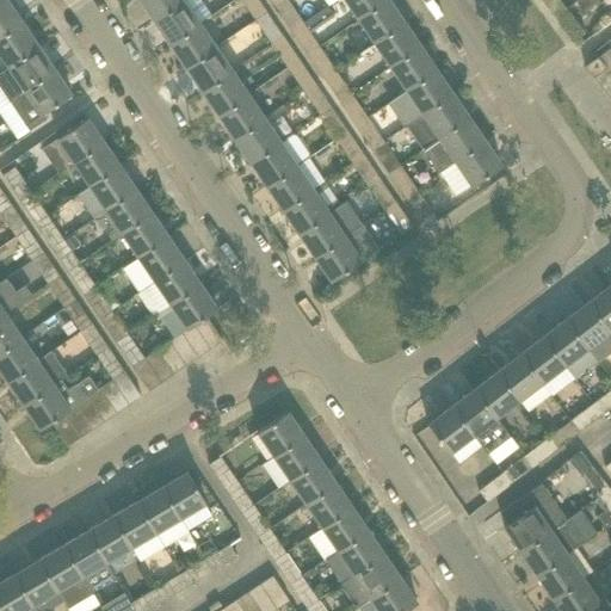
[(7,0),(6,0),(0,4),(0,38),(24,23),(7,0)]
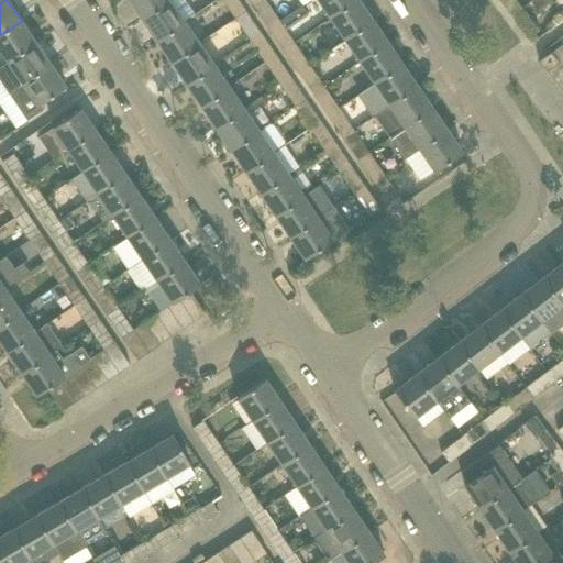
[(129,0),(141,19),(167,0),(129,0)]
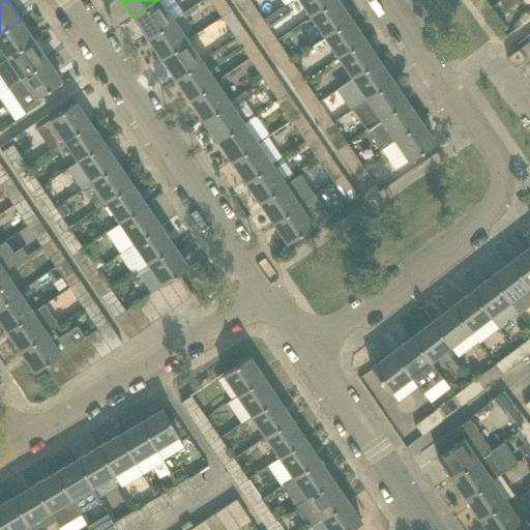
[(174,20),(159,0),(157,0),(133,18),(147,37),(174,20)]
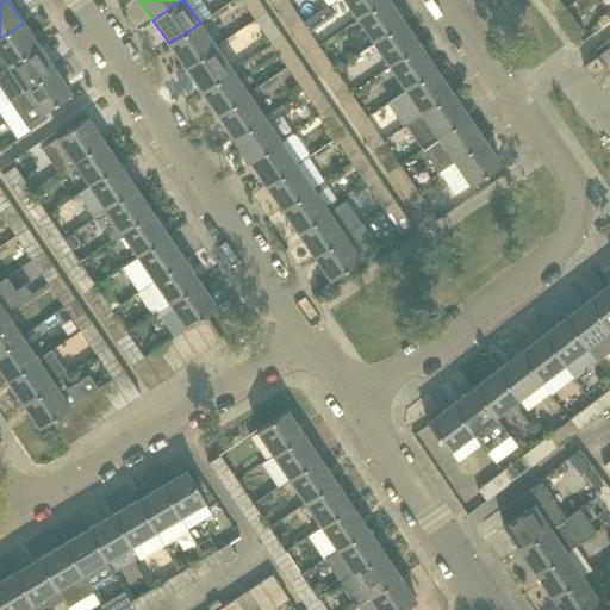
[(266,12),(257,0),(240,0),(254,20),(266,12)]
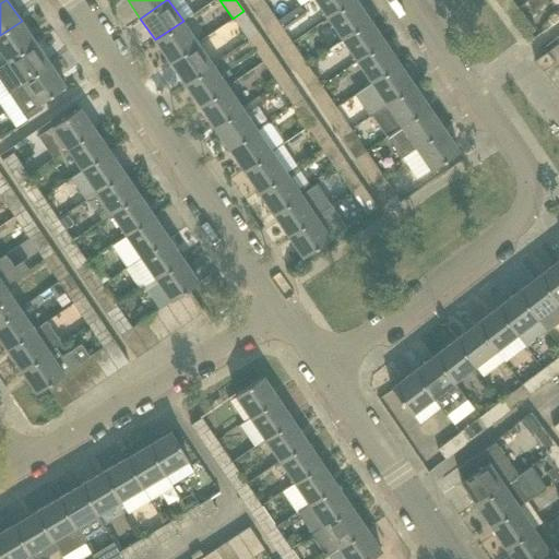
[(262,0),(260,0),(251,7),(265,27),(276,20),(262,0)]
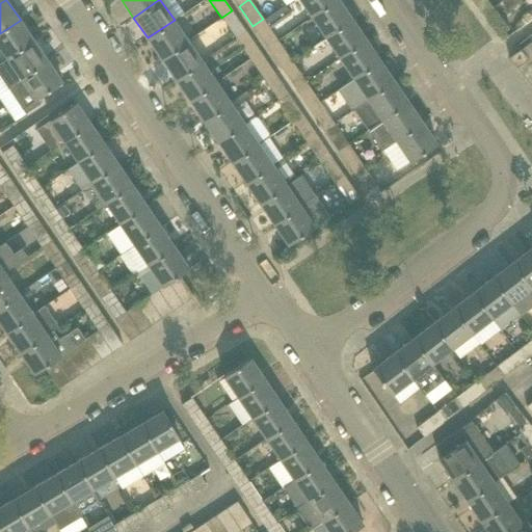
[(300,0),(313,17),(337,0),(300,0)]
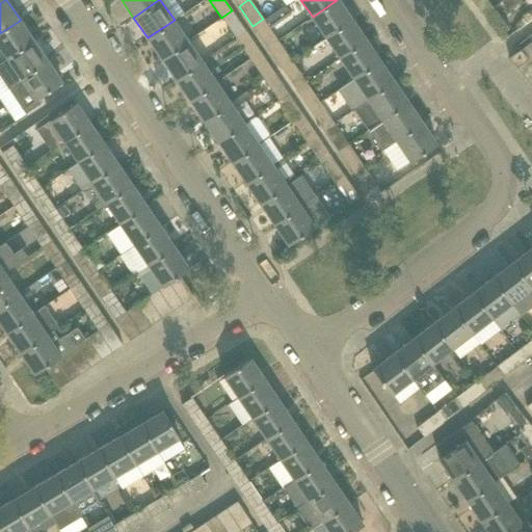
[(337,0),(313,17),(326,37),(353,20),(339,0),(337,0)]
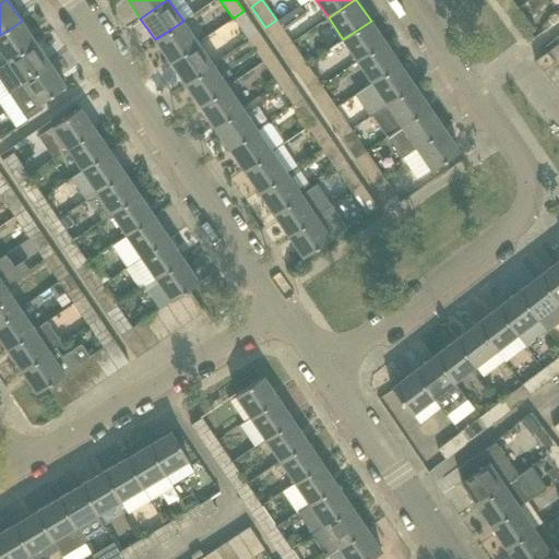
[(512,0),(496,0),(508,16),(519,8),(512,0)]
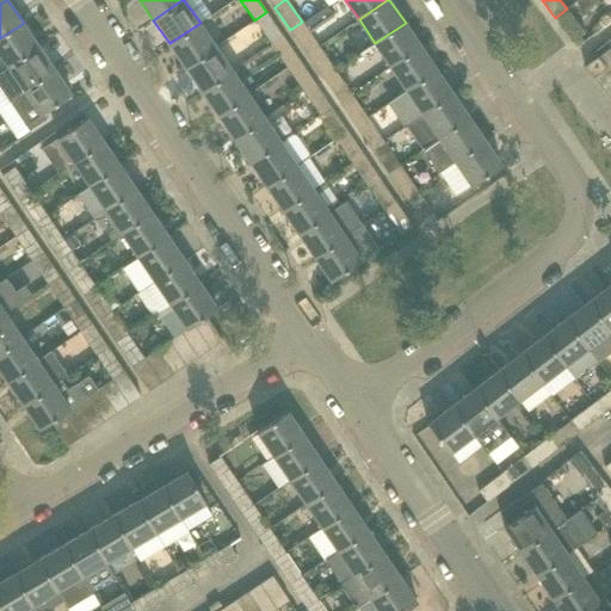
[(290,30),(307,55),(320,45),(310,31),(333,16),(326,5),(302,22),(290,30)]
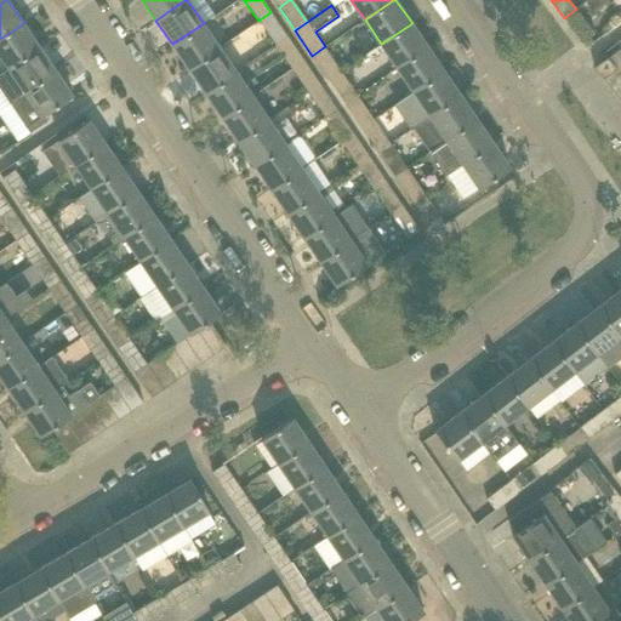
[(576,9),(564,18),(582,41),(594,32),(576,9)]
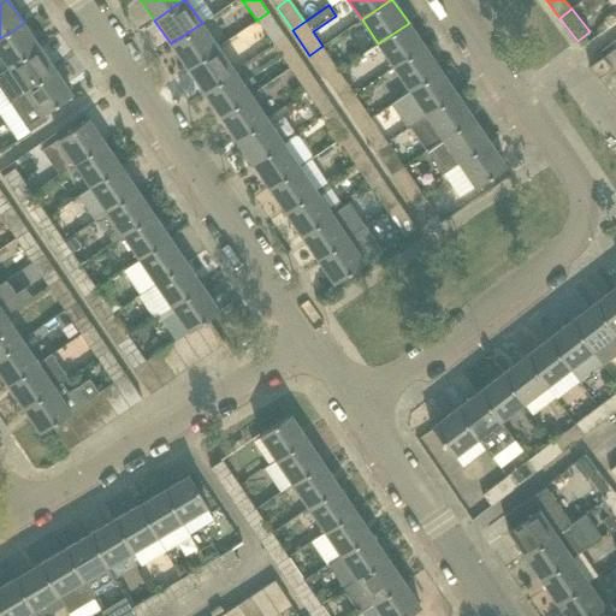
[(273,45),(285,36),(268,12),(256,21),(273,45)]
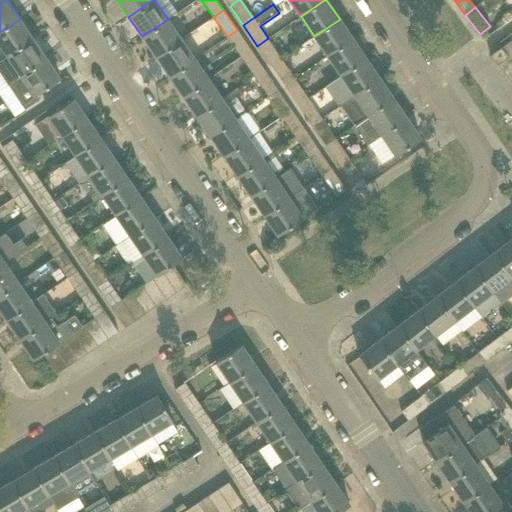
[(20,19),(0,32),(0,45),(8,57),(33,39),(20,19)]
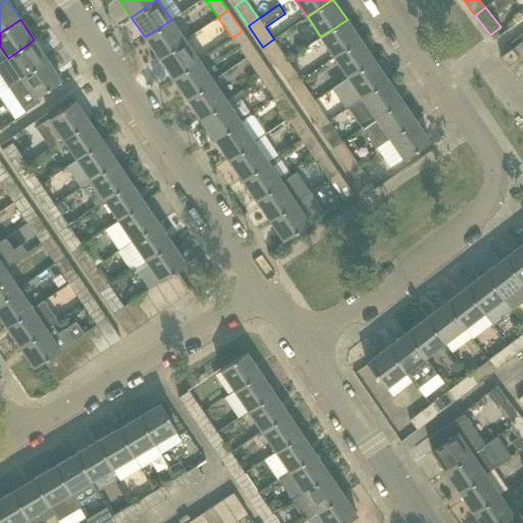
[(185,40),(172,19),(145,37),(159,57),(185,40)]
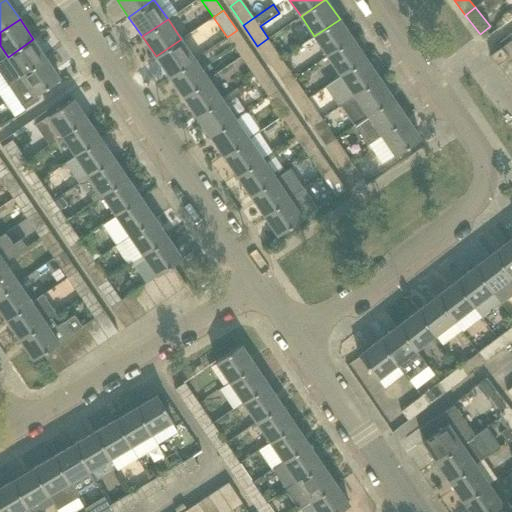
[(314,36),(328,56),(353,39),(340,19),(314,36)]
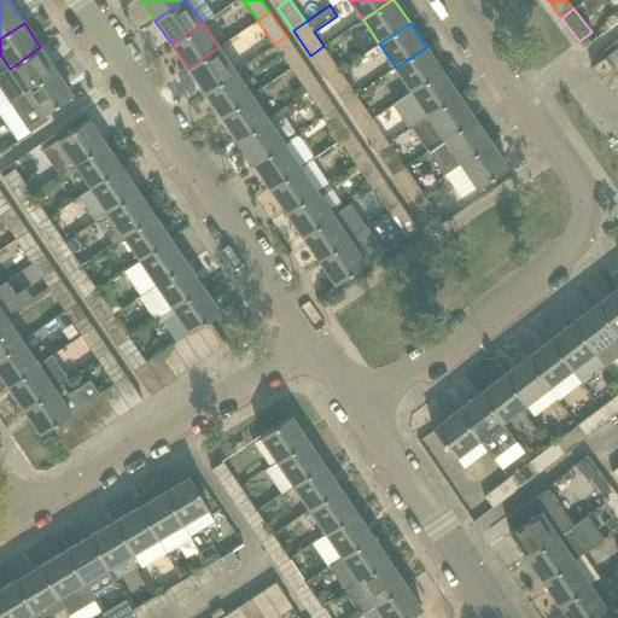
[(302,60),(286,36),(274,45),(290,69),(302,60)]
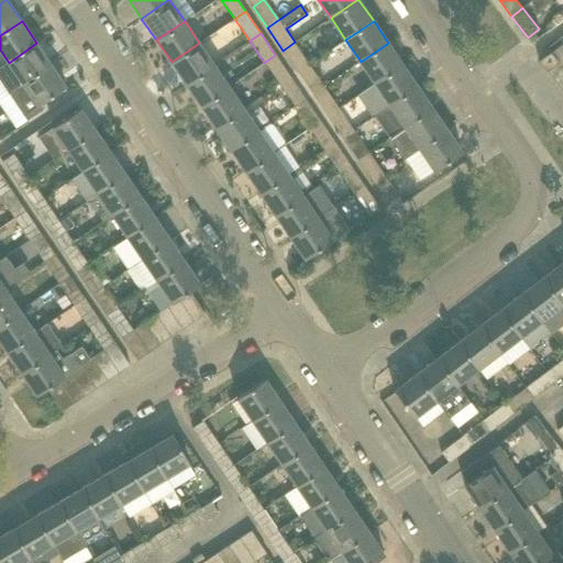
[(295,42),(283,51),(298,73),(310,64),(295,42)]
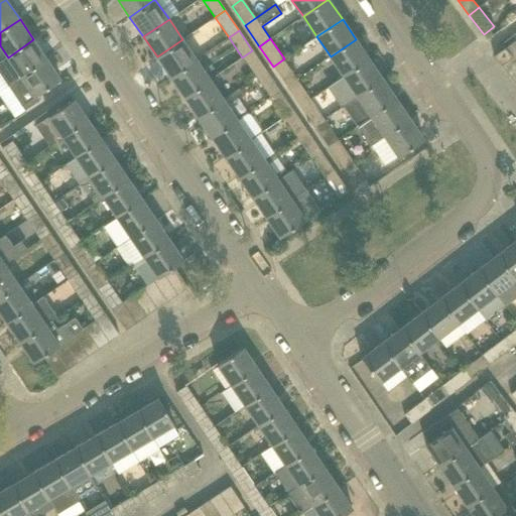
[(33,39),(8,57),(21,77),(47,59),(33,39)]
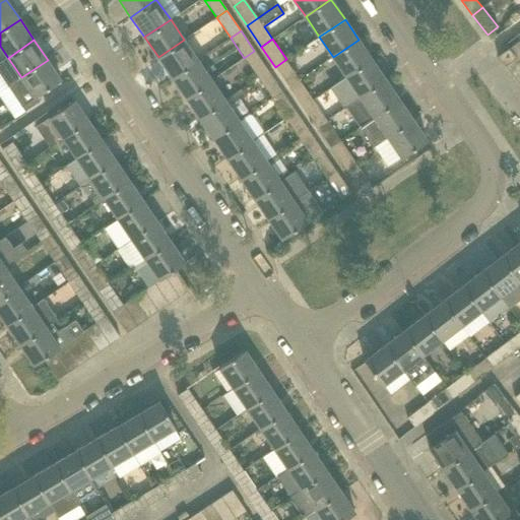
[(198,60),(184,40),(158,57),(172,77),(198,60)]
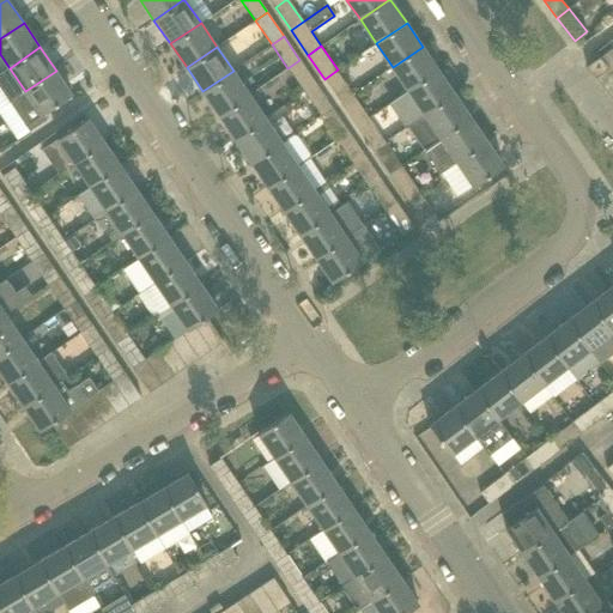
[(393,67),(408,91),(439,70),(423,47),(393,67)]
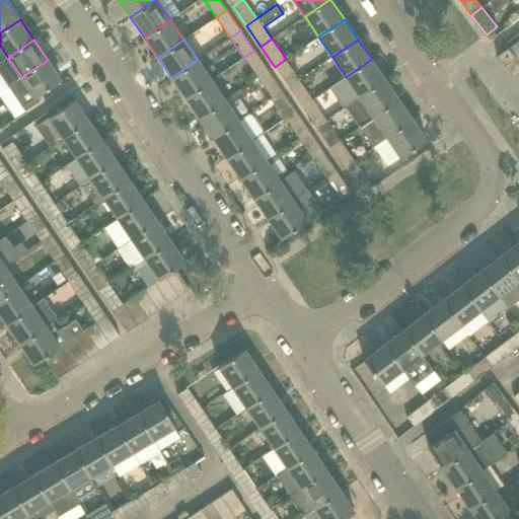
[(509,48),(516,58),(518,55),(518,43),(517,42),(509,48)]
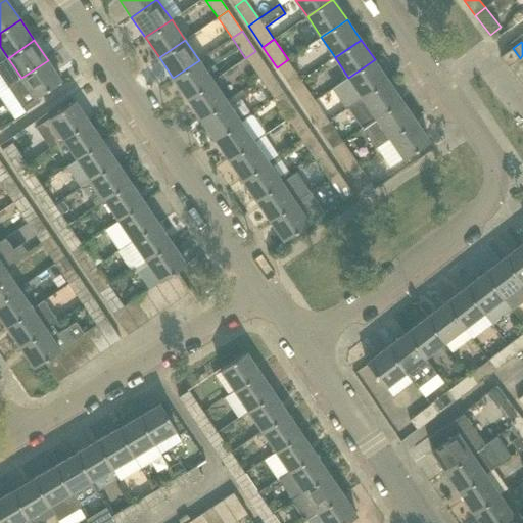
[(520,58),(513,48),(512,48),(501,56),(509,66),(520,58)]
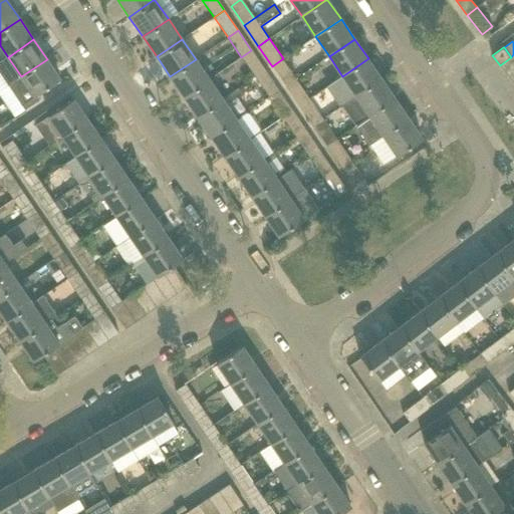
[(265,70),(251,50),(241,57),(255,77),(265,70)]
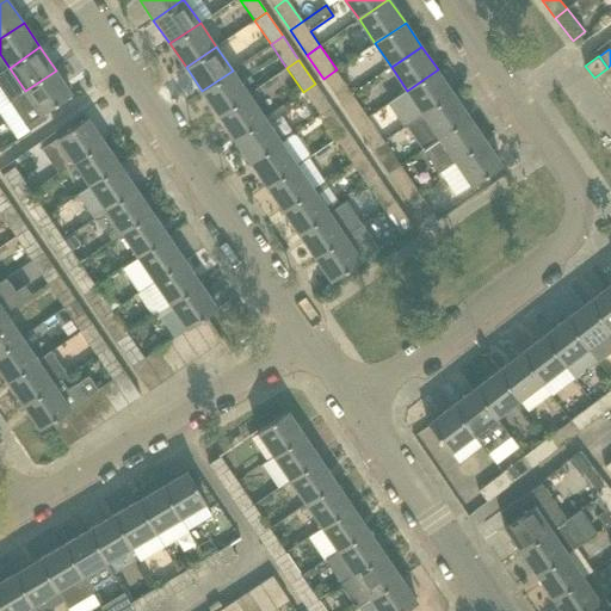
[(337,69),(323,79),(339,102),(352,93),(337,69)]
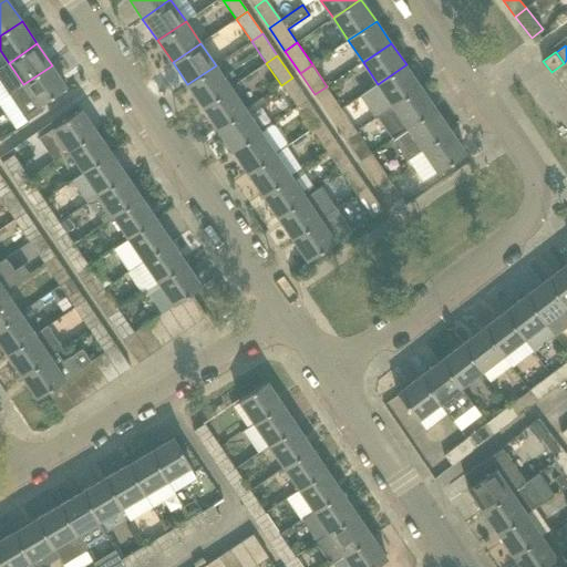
[(380,115),(421,88),(406,64),(378,84),(364,93),(380,115)]
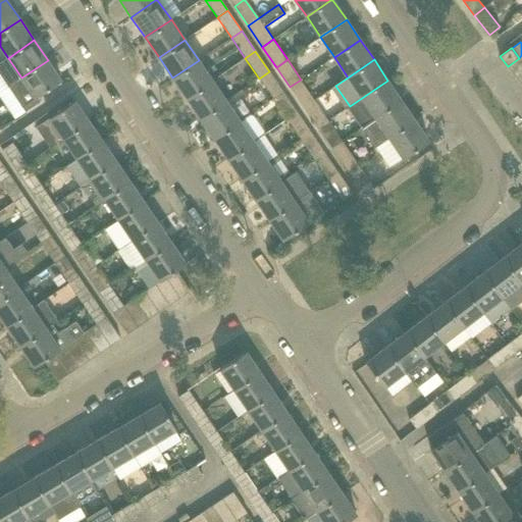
[(48,60),(21,77),(8,87),(21,107),(37,97),(61,81),(48,60)]
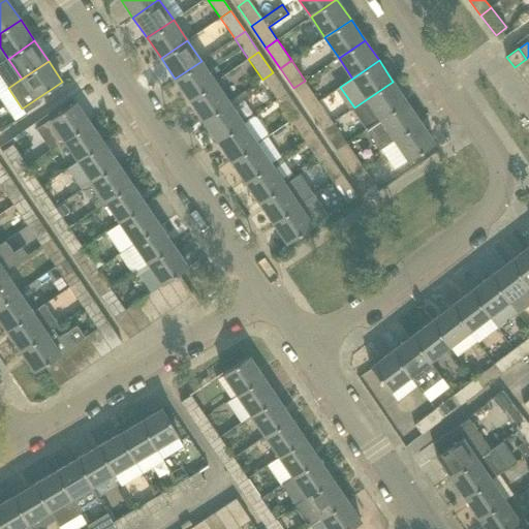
[(215,82),(201,61),(175,79),(189,99),(215,82)]
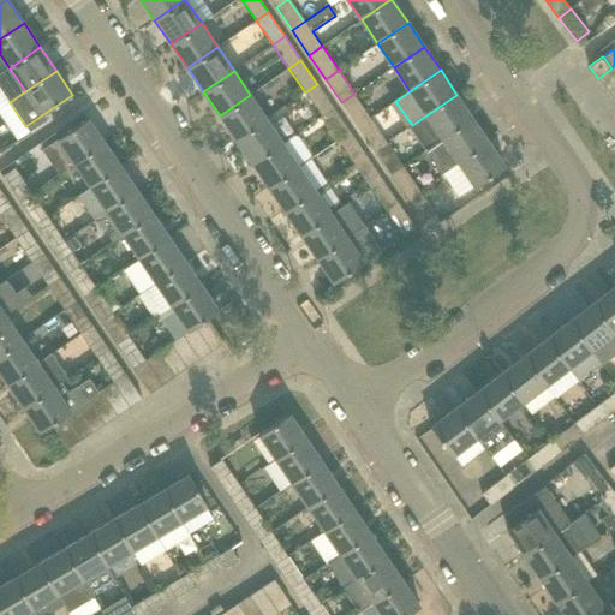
[(333,108),(317,84),(305,93),(321,117),(333,108)]
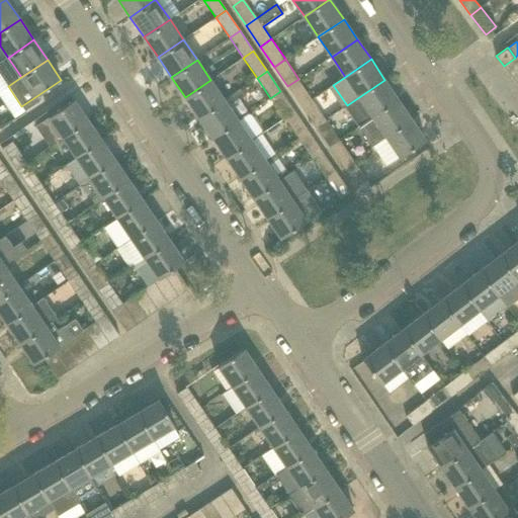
[(298,79),(287,86),(301,106),(313,99),(298,79)]
